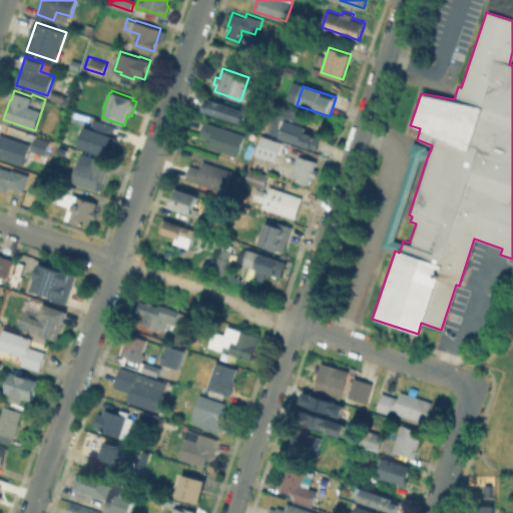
[(245,112),(241,125),(202,111),(206,98),(245,112)]
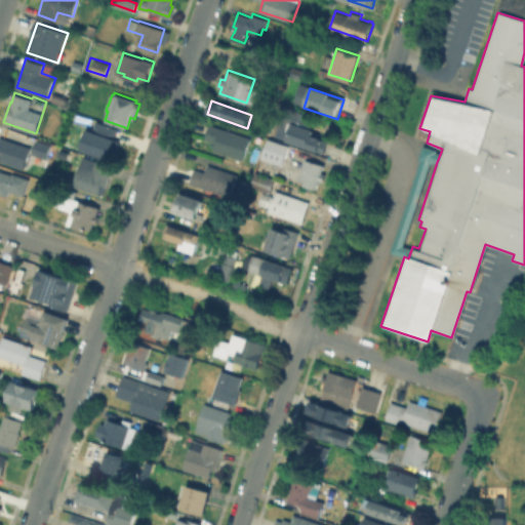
[(321,153),(271,135),(281,106),(305,113),(300,125),(311,129),(309,134),(325,139),(321,153)]
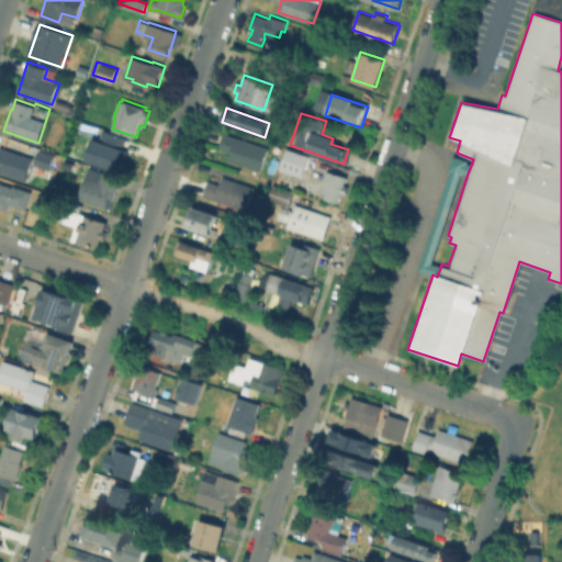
[(83,160),(91,137),(97,139),(100,128),(124,137),(120,147),(122,148),(114,170),(83,160)]
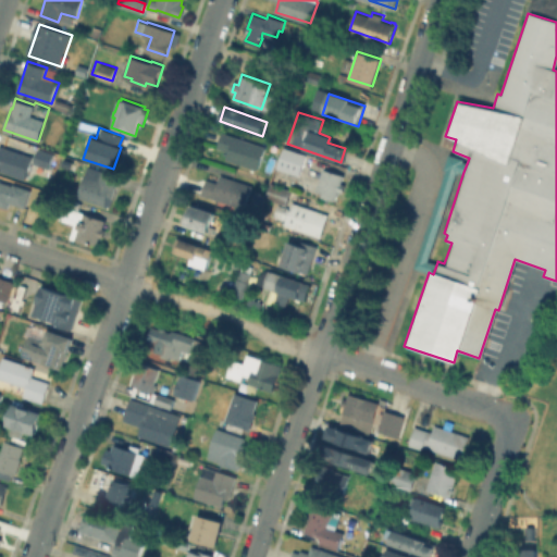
[(265,146),(258,169),(226,159),(229,150),(218,147),(222,132),(265,146)]
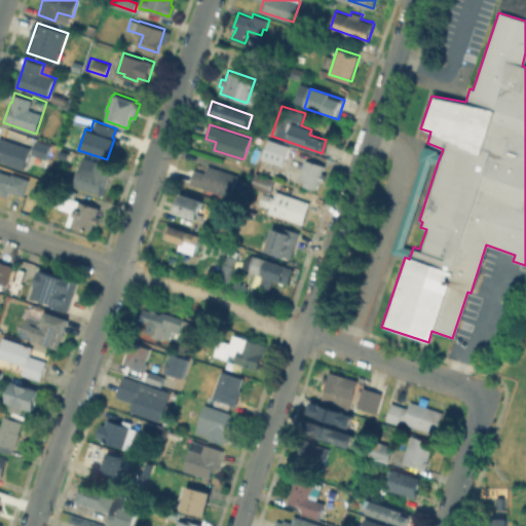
[(57,147),(50,166),(44,164),(43,166),(27,160),(25,168),(0,160),(0,137),(32,147),(30,150),(33,151),(36,141),(26,138),(27,134),(37,137),(37,139),(51,144),(51,145),(57,147)]
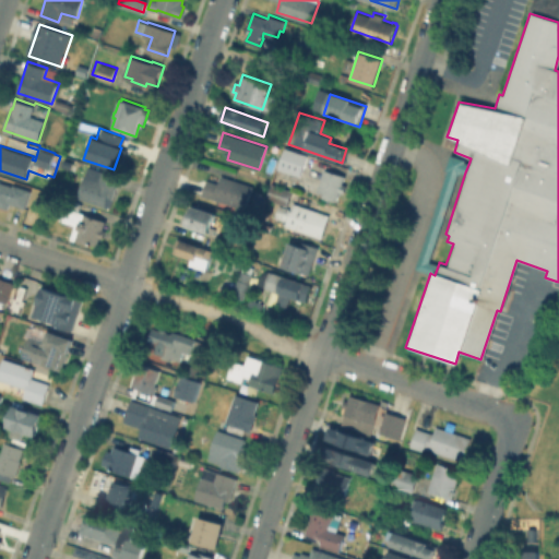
[(308,154),(300,176),(277,168),(285,146),(308,154)]
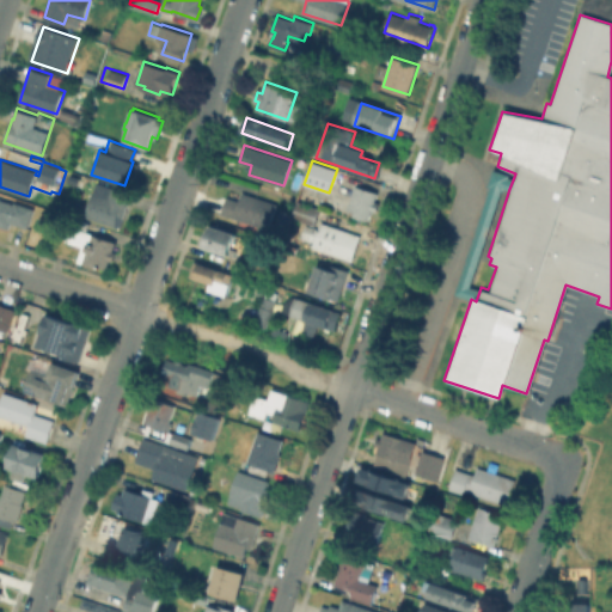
[(507,175),(514,177),(509,189),(503,187),(502,189),(500,188),(467,285),(481,288),(476,301),(471,299),(452,293),(488,184),(485,183),(491,167),(508,172),(507,175)]
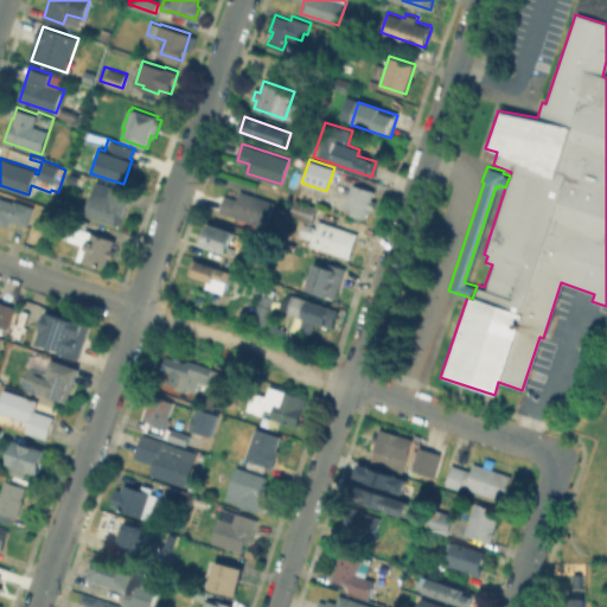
[(132,192),(123,216),(117,213),(115,224),(84,213),(96,180),(132,192)]
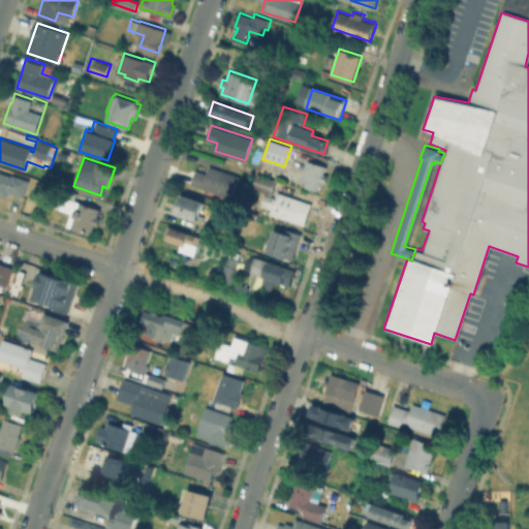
[(329,175),(327,182),(322,181),(320,187),(319,186),(317,190),(306,186),(307,182),(301,181),(308,159),(328,166),(324,174),(329,175)]
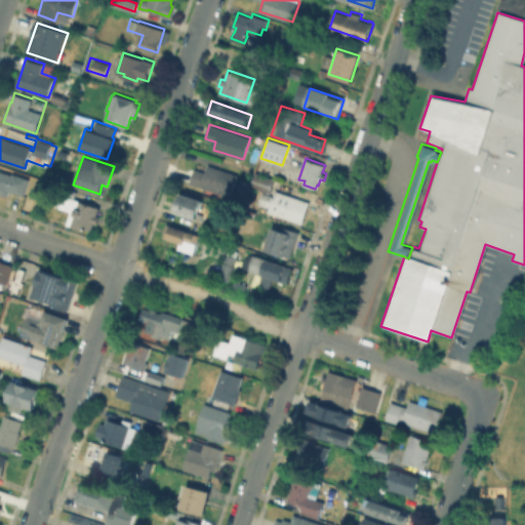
[(207,164),(237,173),(230,196),(190,183),(195,168),(205,171),(207,164)]
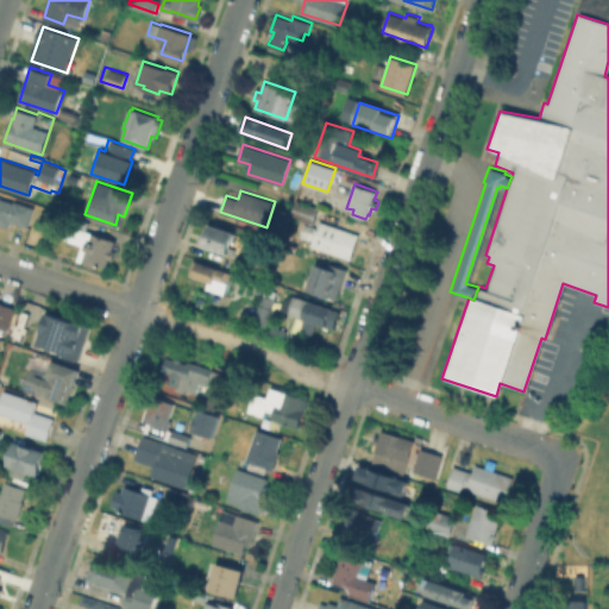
[(0,196),(16,202),(16,200),(35,206),(27,226),(11,220),(8,226),(0,223),(0,196)]
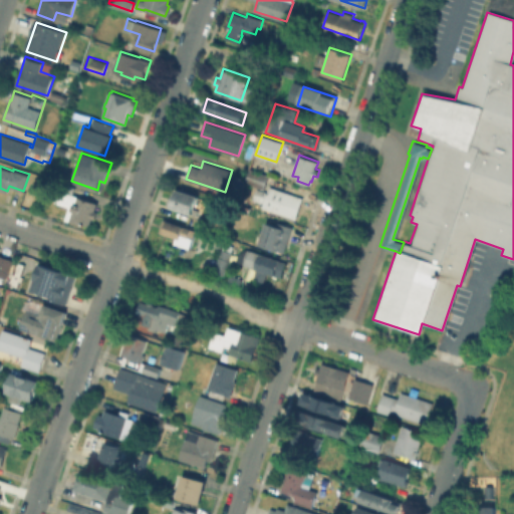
[(276,181),(274,186),(267,183),(265,189),(255,185),(254,188),(245,185),(246,182),(245,182),(250,168),(270,175),(269,178),(276,181)]
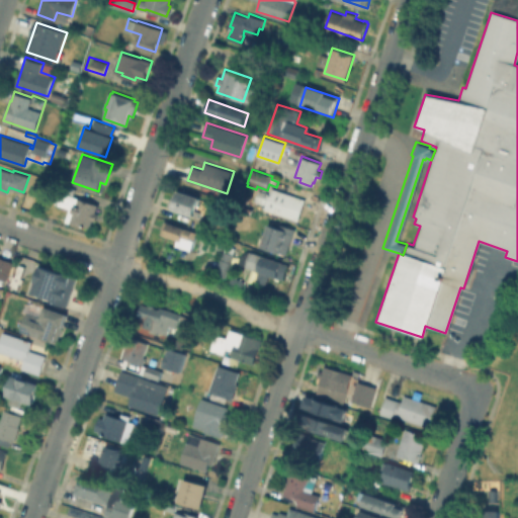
[(99,212),(97,221),(94,220),(91,226),(83,224),(83,226),(67,221),(71,207),(67,206),(71,195),(63,193),(66,184),(77,188),(74,195),(99,203),(96,211),(99,212)]
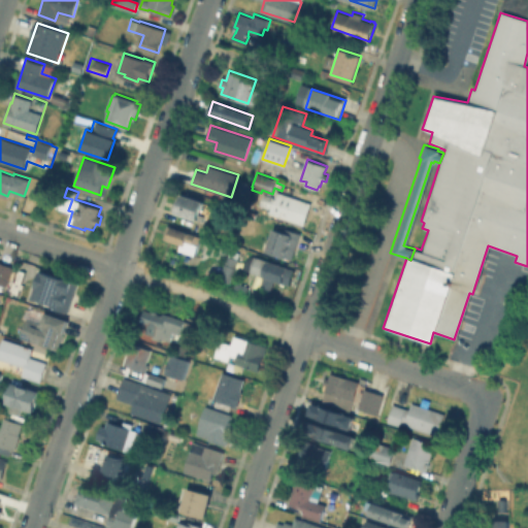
[(277,191),(311,202),(305,224),(270,212),(270,215),(258,211),(264,193),(275,197),(277,191)]
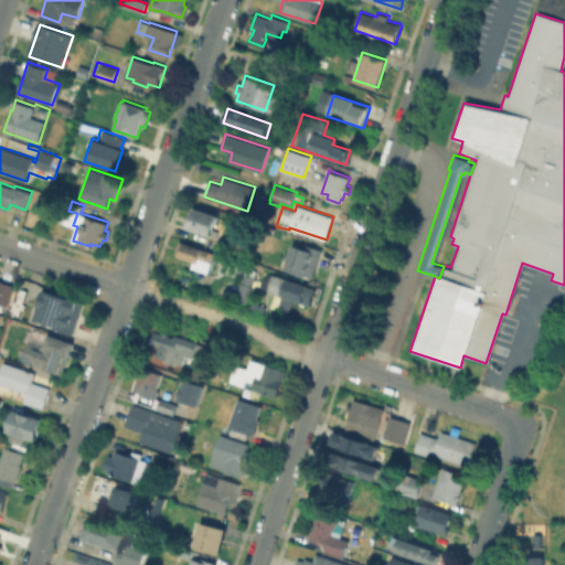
[(219,215),(212,235),(189,227),(190,225),(185,224),(189,215),(192,216),(195,206),(219,215)]
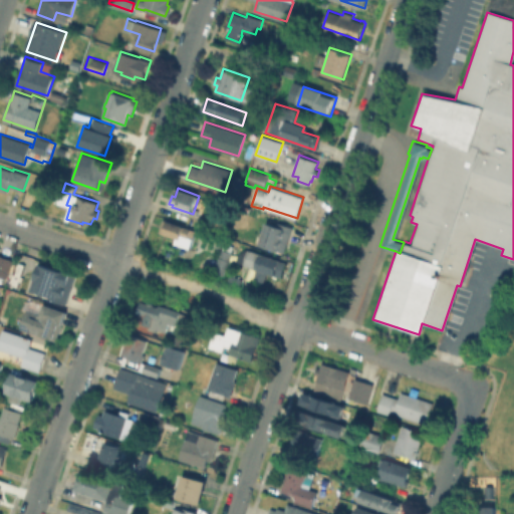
[(197,230),(190,247),(175,242),(177,237),(160,231),(165,218),(197,230)]
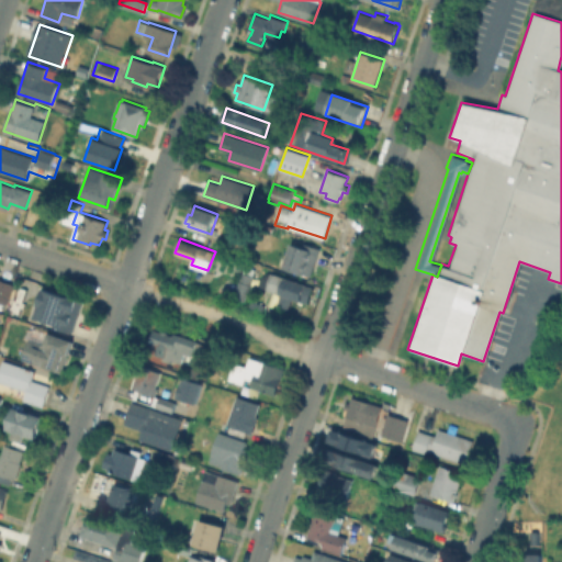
[(283,268),(291,246),(300,248),(301,244),(319,250),(310,278),(283,268)]
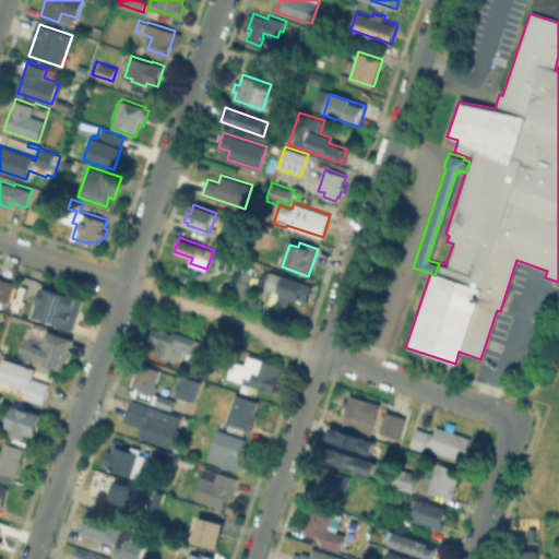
[(251,270),(250,273),(252,273),(244,298),(234,295),(241,270),(242,270),(244,266),(251,270)]
